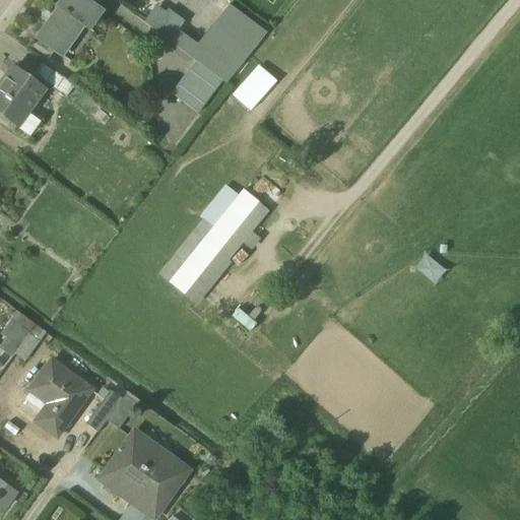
[(81,0),(61,0),(56,7),(59,8),(36,40),(60,57),(82,26),(87,29),(100,13),(81,0)]
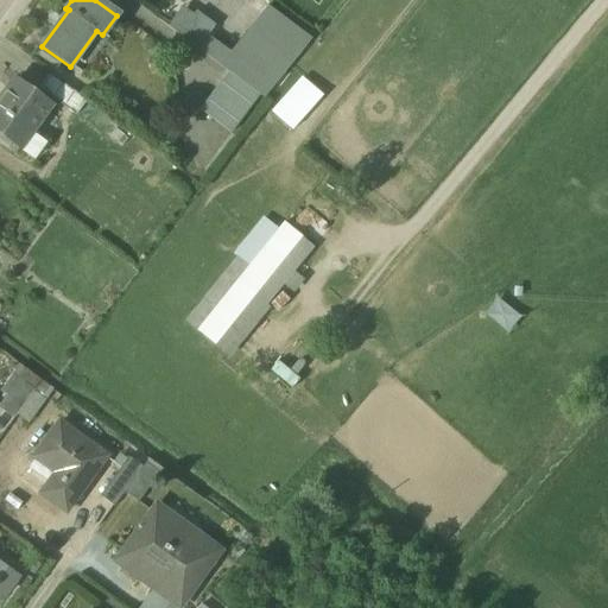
[(267,6),(230,54),(240,59),(229,74),(259,95),(264,99),(311,38),(267,6)]
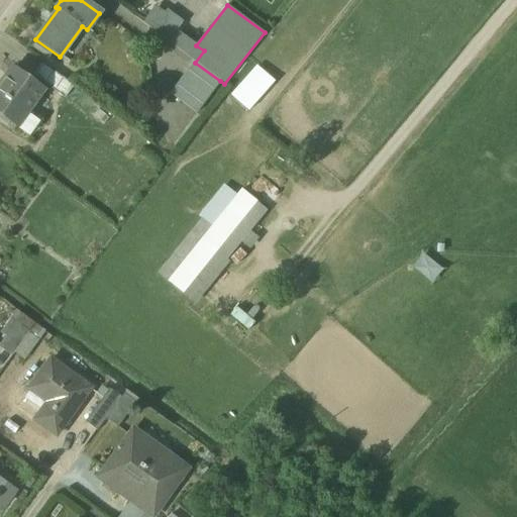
[(164,13),(154,6),(141,23),(168,42),(177,30),(183,22),(167,10),(164,13)]
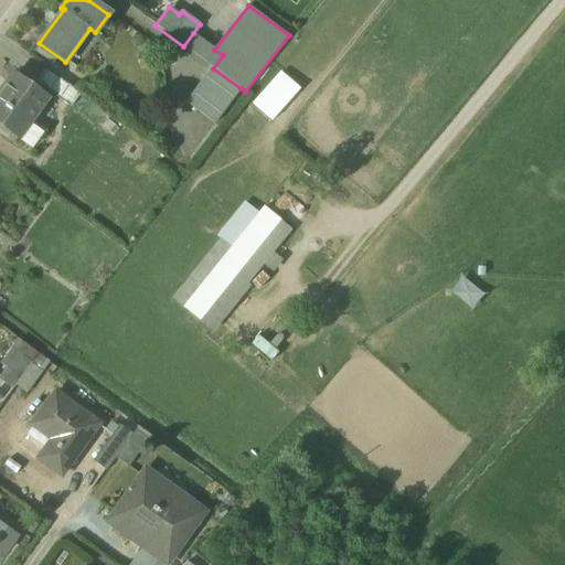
[(214,50),(193,33),(183,46),(212,67),(213,68),(223,55),(214,50)]
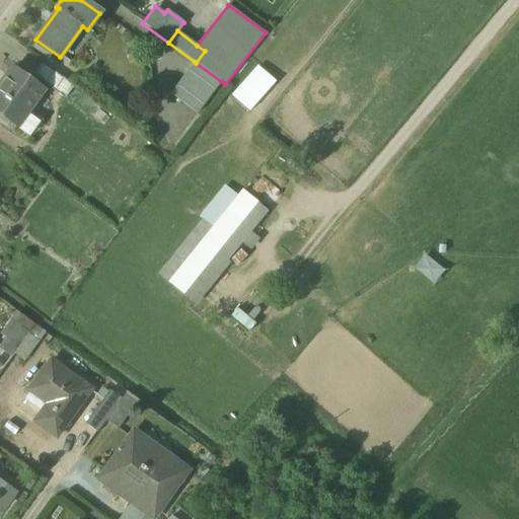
[(196,63),(195,62),(170,94),(197,114),(221,81),(196,63)]
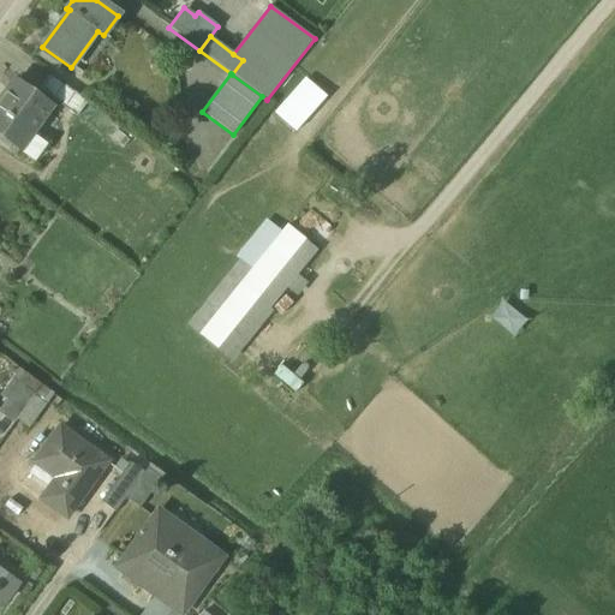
[(306,75),(275,111),(297,130),(329,95),(306,75)]
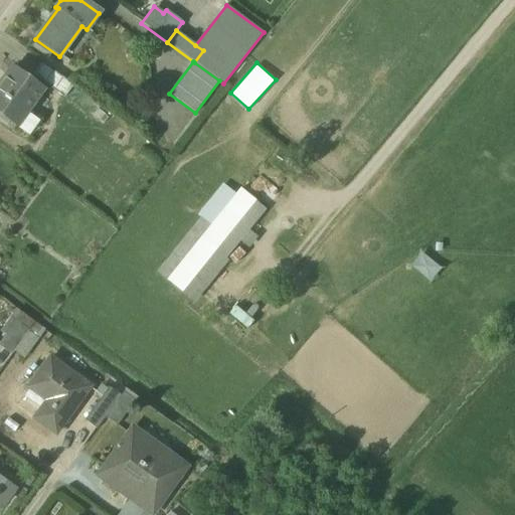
[(73,87),(42,63),(34,75),(65,98),(73,87)]
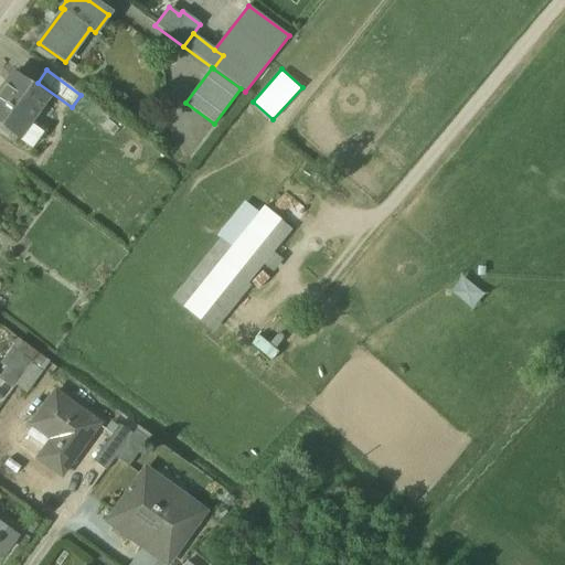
[(16,73),(0,93),(0,127),(17,139),(48,97),(16,73)]
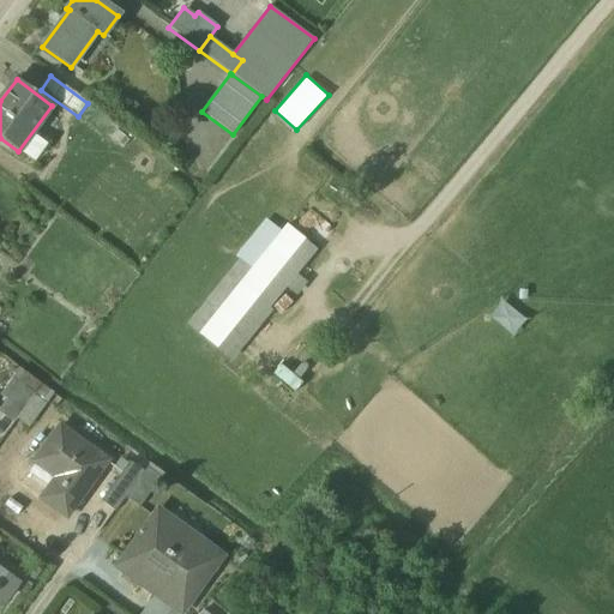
[(253,270),(202,336),(216,348),(304,239),(288,227),(253,270)]
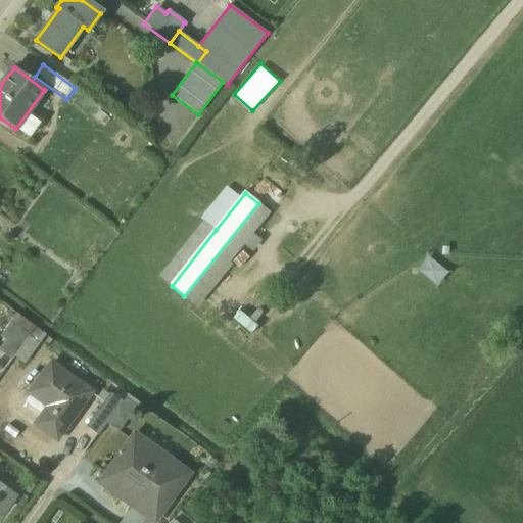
[(209,225),(164,281),(172,286),(216,230),(209,225)]
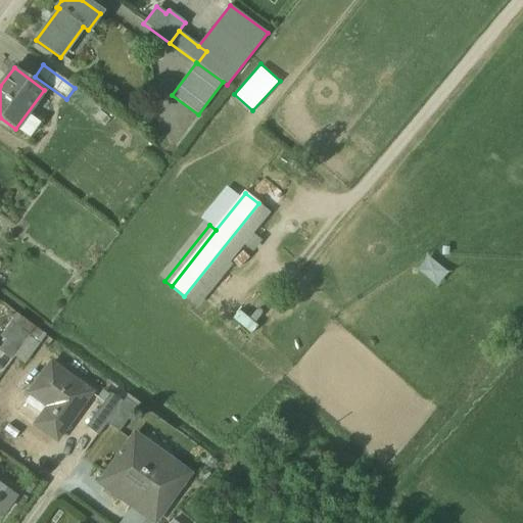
[(29,337),(11,325),(3,337),(8,340),(0,351),(12,360),(14,358),(29,337)]
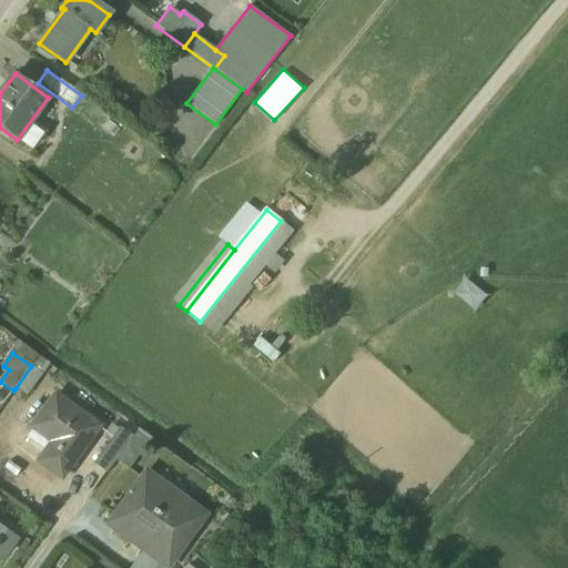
[(31,366),(16,388),(27,396),(42,375),(31,366)]
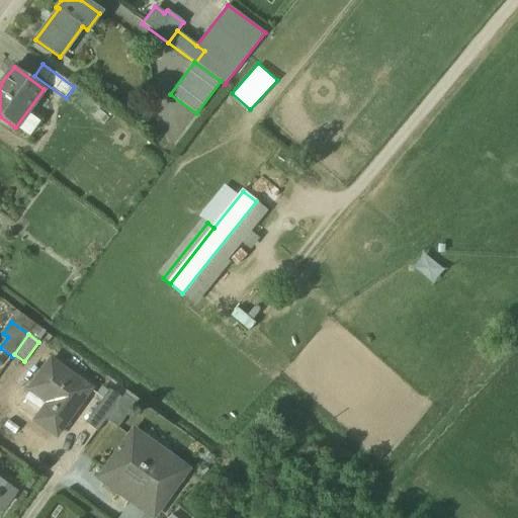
[(51,361),(29,390),(49,403),(35,421),(56,436),(90,390),(51,361)]
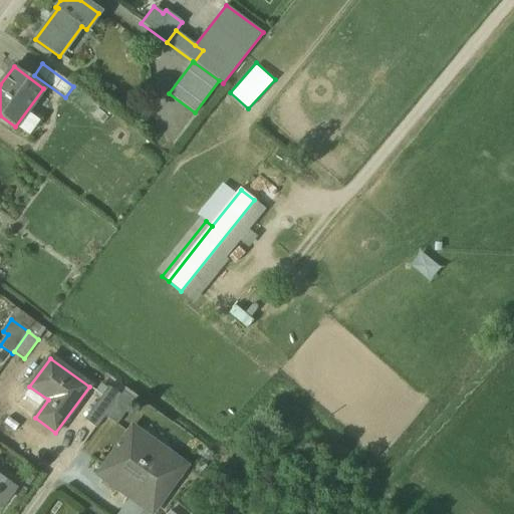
[(109,388),(85,420),(97,429),(106,417),(121,396),(109,388)]
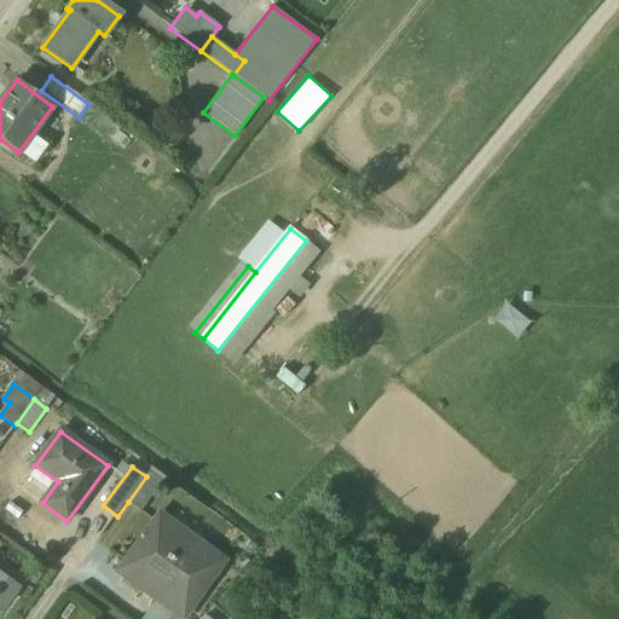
[(146,476),(128,502),(142,510),(162,482),(149,473),(146,476)]
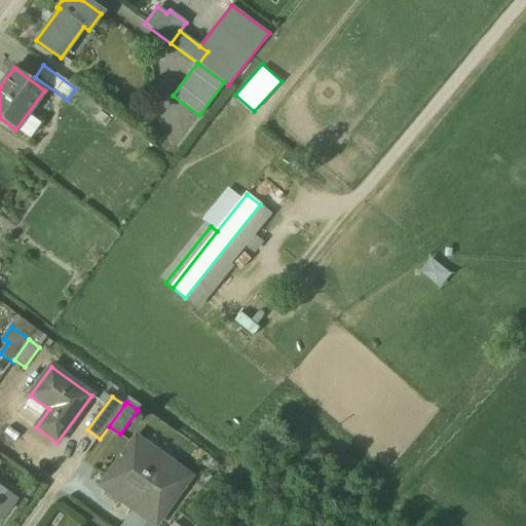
[(120,434),(109,426),(100,439),(111,447),(120,434)]
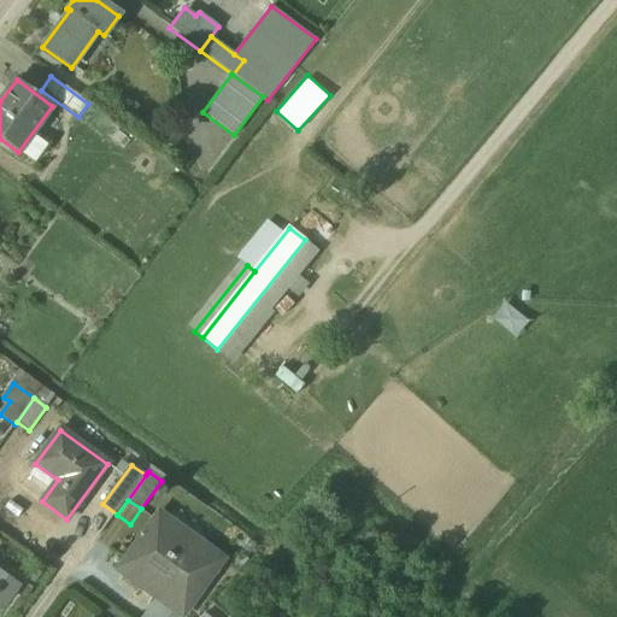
[(222,562),(159,516),(119,570),(183,616),(222,562)]
